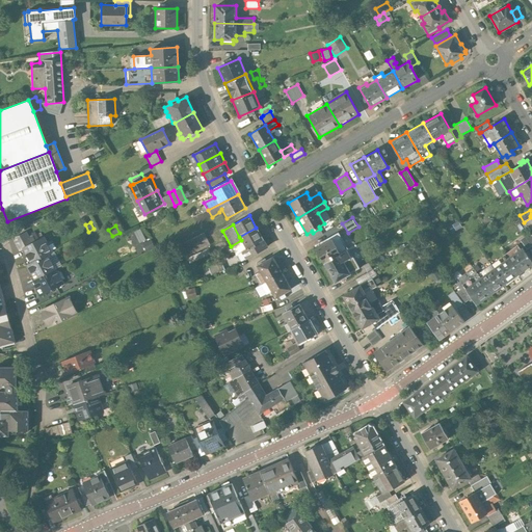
[(256,228),(239,237),(241,240),(246,249),(263,240),(256,228)]
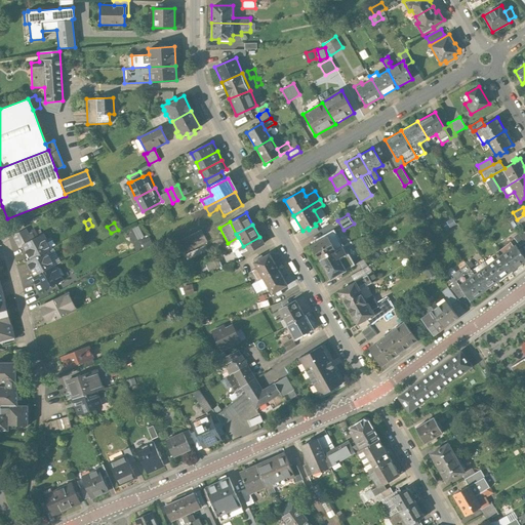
[(22,247),(32,241),(26,230),(12,237),(18,248),(22,247)]
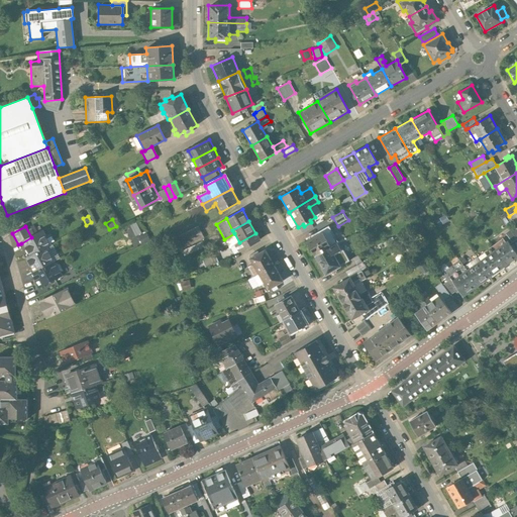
[(198,226),(175,238),(181,249),(204,238),(198,226)]
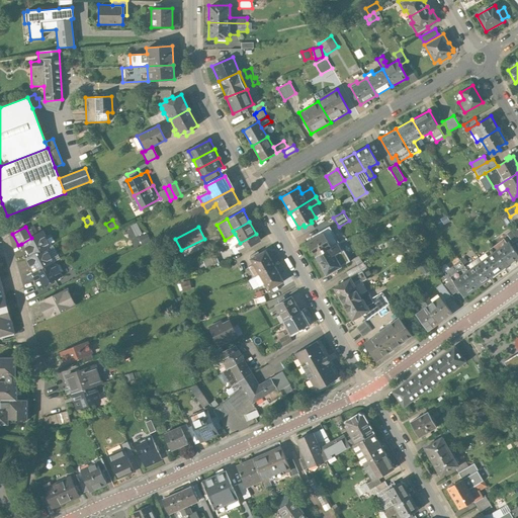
[(517,229),(516,227),(507,234),(513,243),(517,239),(517,229)]
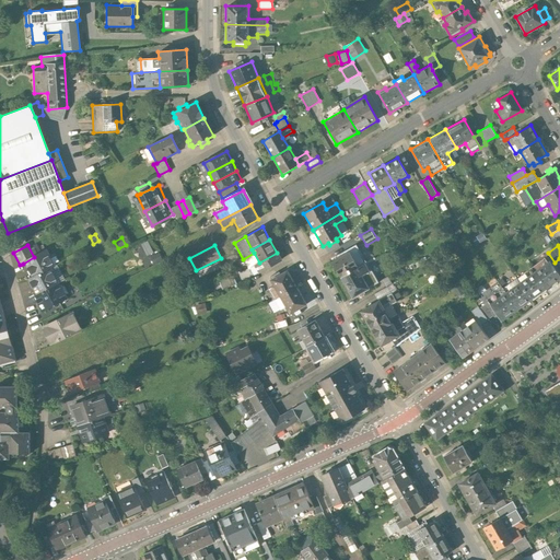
[(382,246),(376,249),(381,256),(385,253),(382,246)]
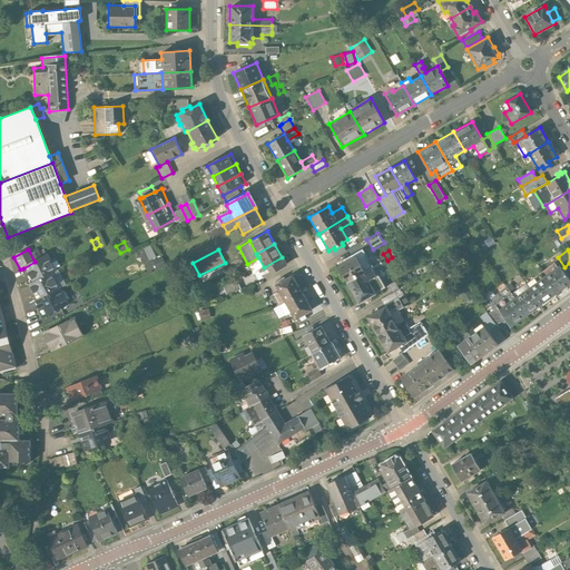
[(336,266),(346,284),(372,268),(387,261),(383,254),(382,252),(359,264),(354,256),(336,266)]
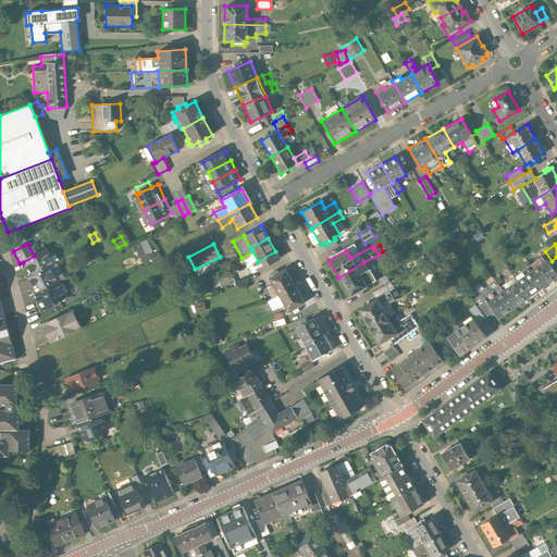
[(34,256),(23,262),(31,276),(50,265),(53,263),(47,250),(34,256)]
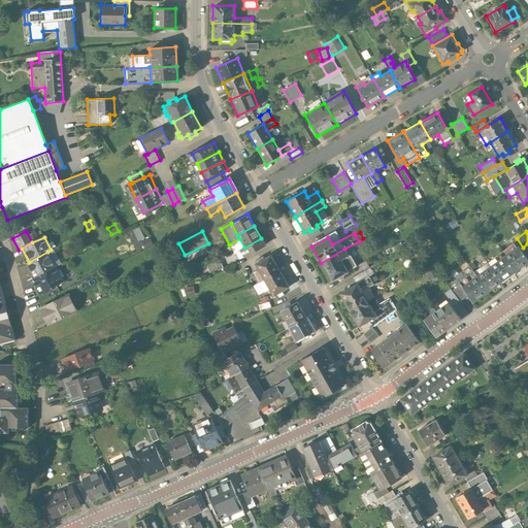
[(239,238),(229,244),(234,253),(235,253),(244,248),(239,238)]
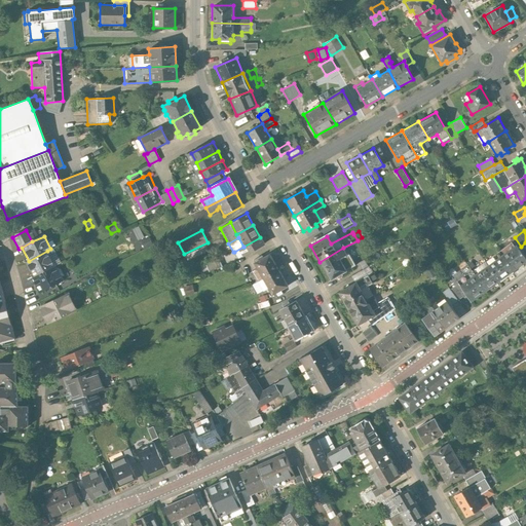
[(243,247),(234,252),(238,259),(265,245),(261,237),(260,237),(243,247)]
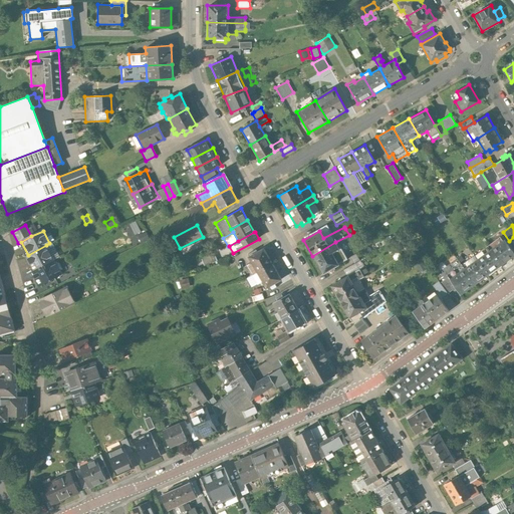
[(145,233),(138,237),(141,243),(149,239),(145,233)]
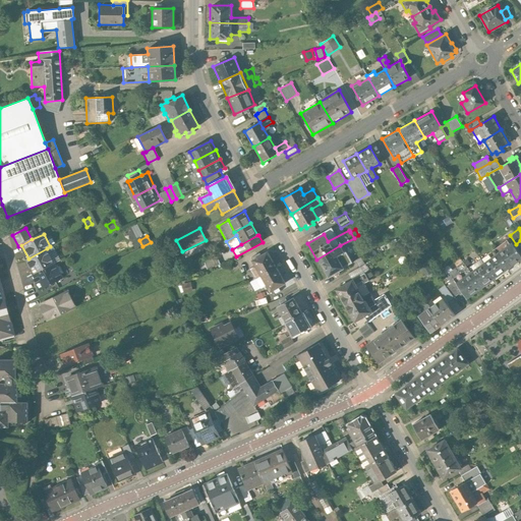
[(494,249),(497,253),(510,244),(507,240),(494,249)]
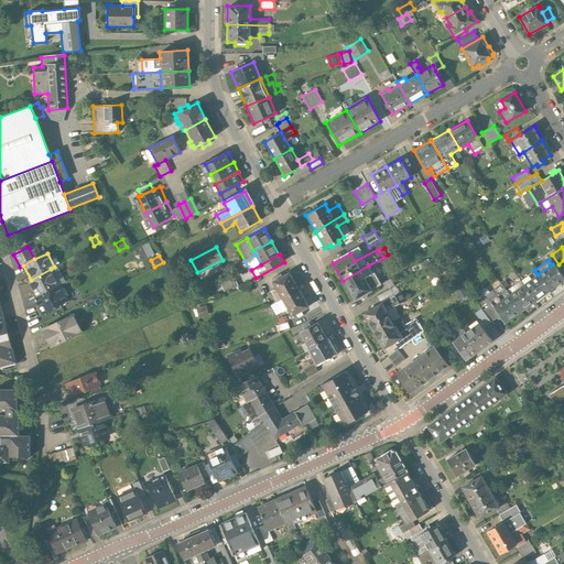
[(552,264),(538,274),(551,292),(563,282),(563,277),(554,262),(552,264)]
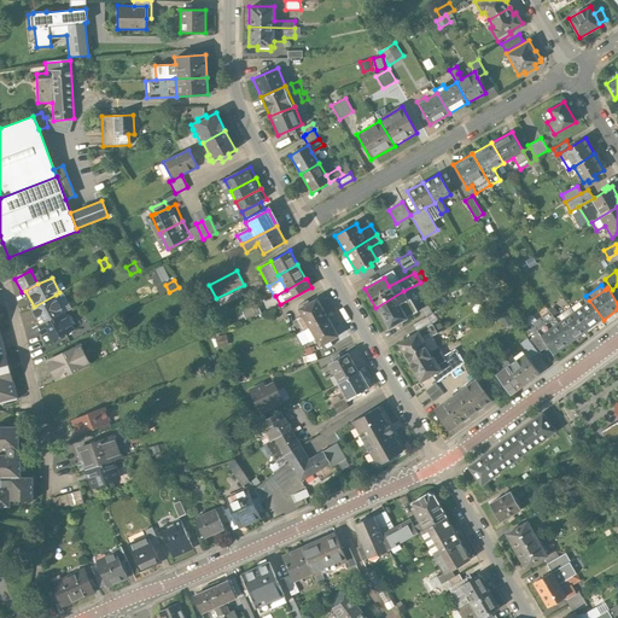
[(243,289),(217,301),(220,307),(245,296),(243,289)]
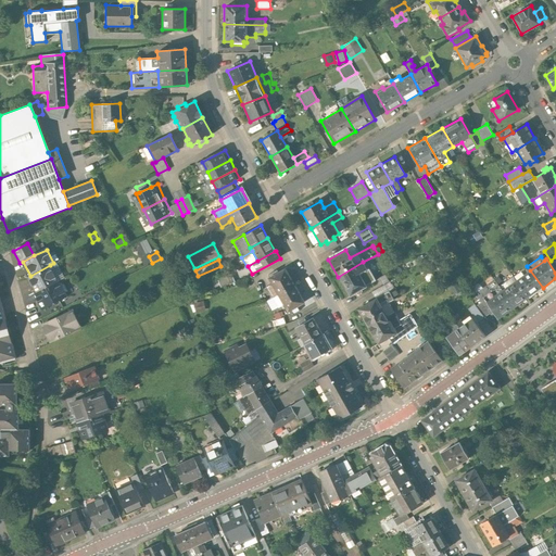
[(338,277),(350,297),(367,287),(359,274),(367,269),(363,262),(338,277)]
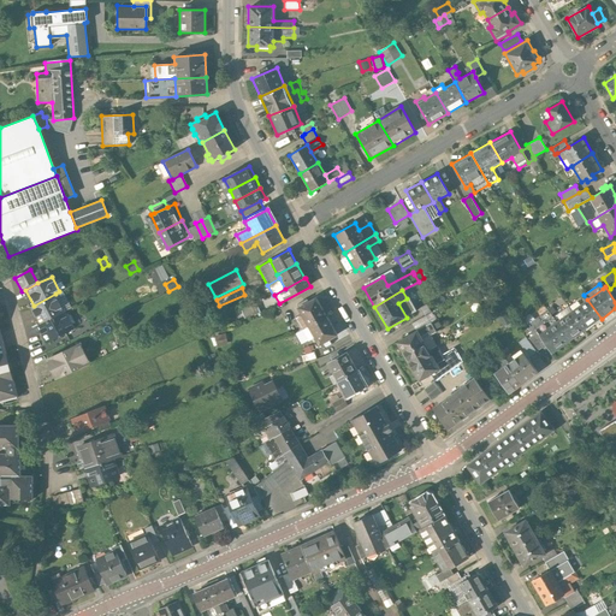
[(65,312),(55,294),(34,306),(29,308),(39,325),(65,312)]
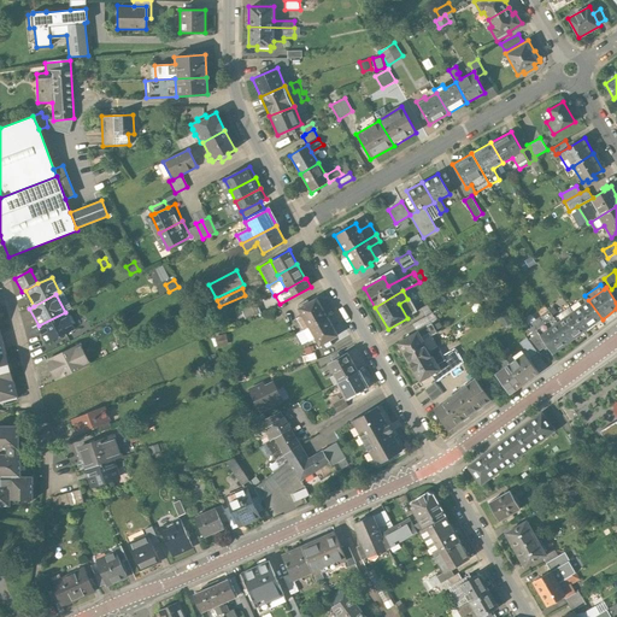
[(585,295),(569,306),(573,311),(588,300),(585,295)]
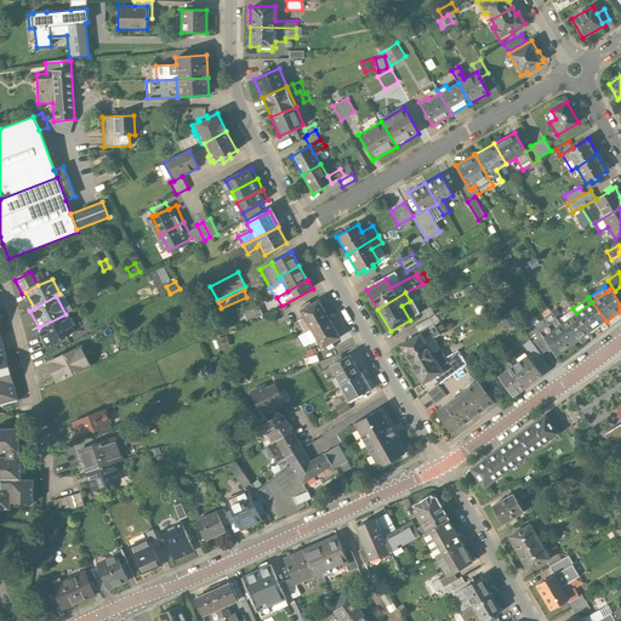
[(318,301),(298,312),(302,318),(297,322),(305,334),(329,319),(318,301)]
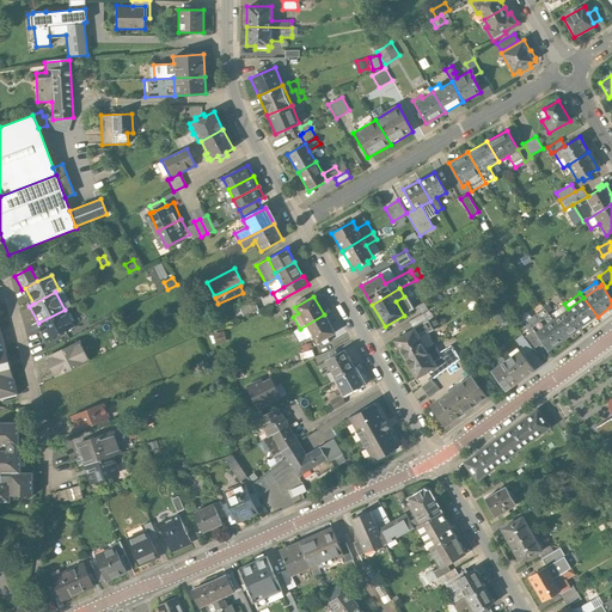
[(583,298),(568,308),(582,328),(598,317),(583,298)]
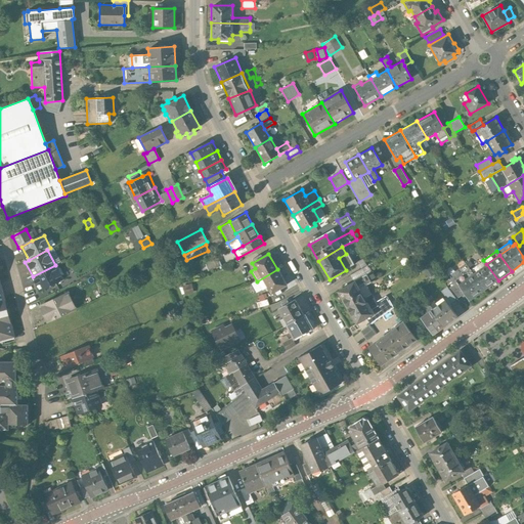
[(218,259),(205,264),(208,271),(221,266),(218,259)]
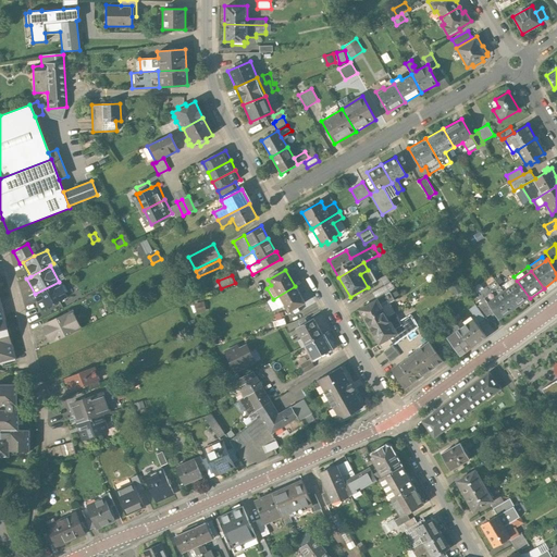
[(499,287),(503,292),(517,281),(514,276),(499,287)]
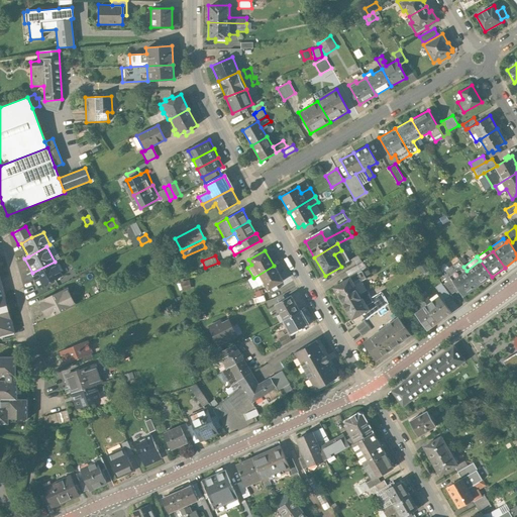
[(357,259),(348,264),(351,269),(360,264),(357,259)]
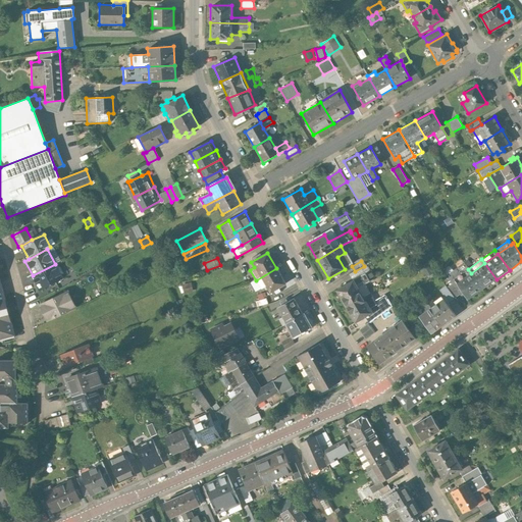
[(483,290),(471,273),(468,269),(464,263),(453,270),(450,265),(442,270),(452,284),(455,281),(457,283),(463,293),(468,300),(483,290)]
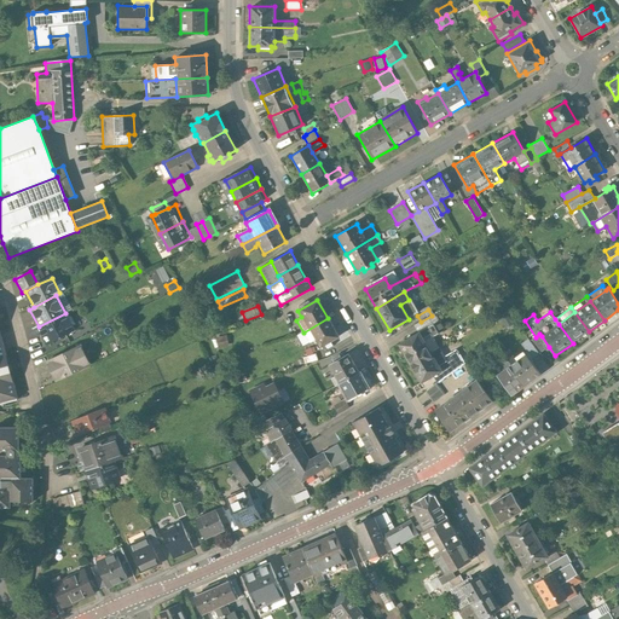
[(574,312),(559,324),(573,343),(589,331),(574,312)]
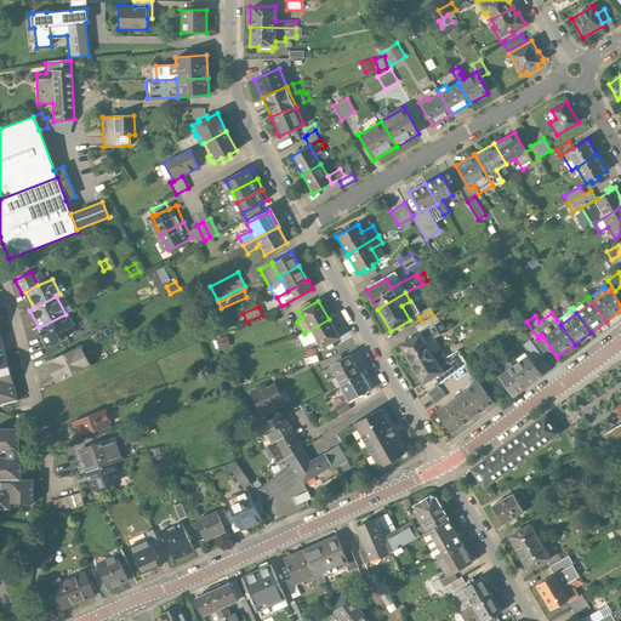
[(66,314),(39,328),(36,329),(40,337),(39,337),(45,347),(74,331),(72,326),(74,325),(70,317),(68,319),(66,314)]
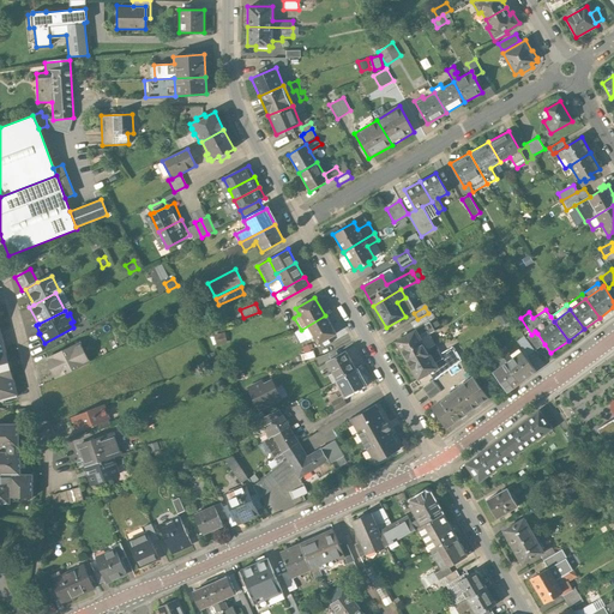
[(325,315),(301,330),(295,333),(301,343),(313,337),(317,345),(336,335),(325,315)]
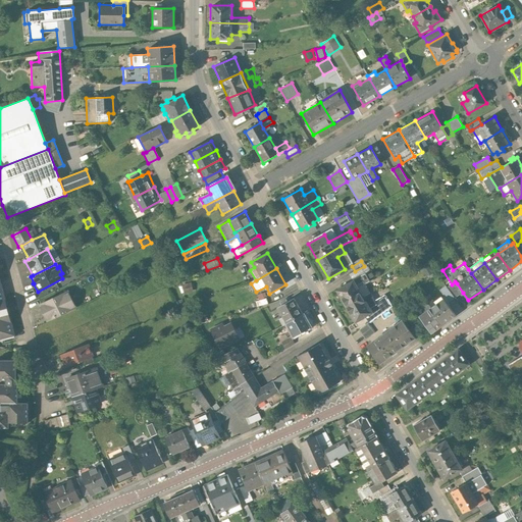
[(371,271),(354,280),(356,284),(363,280),(365,284),(375,278),(371,271)]
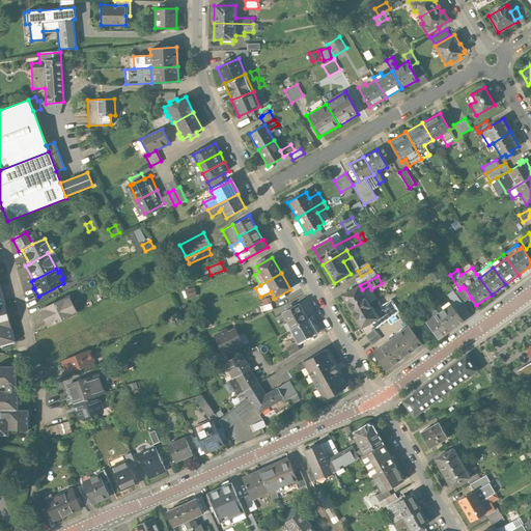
[(360,285),(341,297),(351,312),(369,302),(362,289),(360,285)]
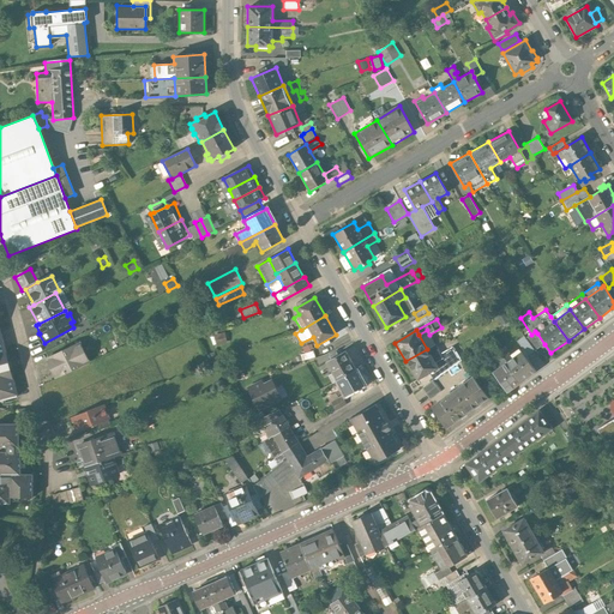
[(535,331),(531,335),(525,338),(535,350),(545,344),(537,333),(535,331)]
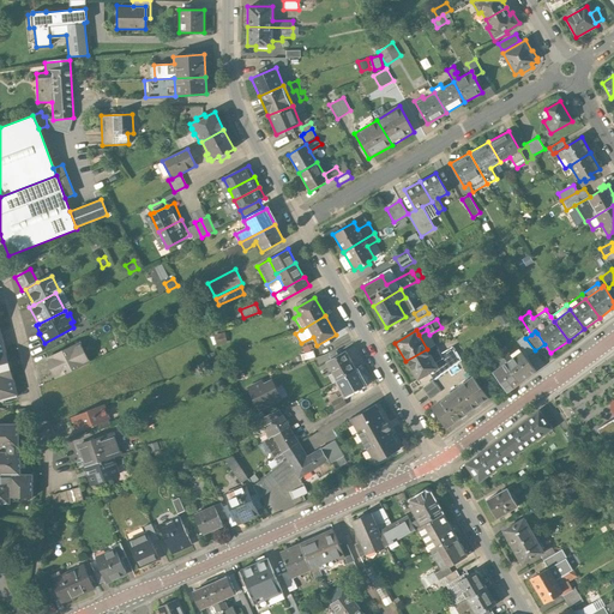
[(224,333),(214,337),(216,347),(227,344),(224,333)]
